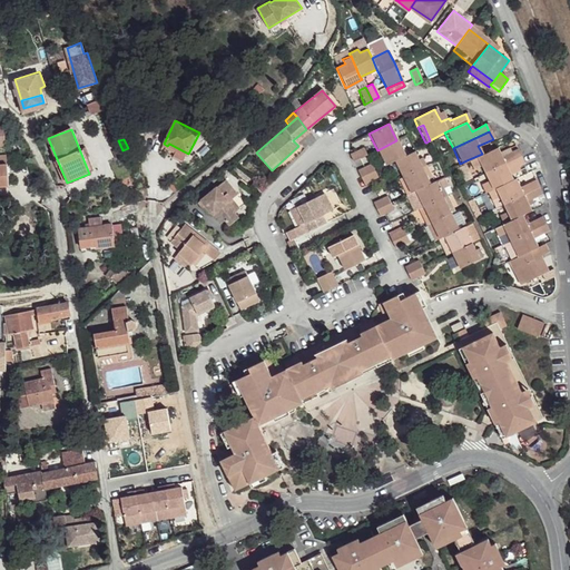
[(377,150),(384,166),(393,161),(404,156),(396,140),(377,150)]
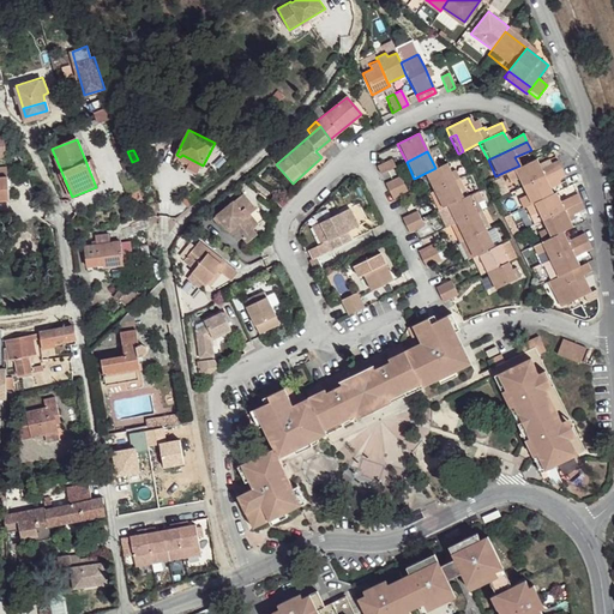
[(182,155),(180,157),(198,172),(203,166),(182,155)]
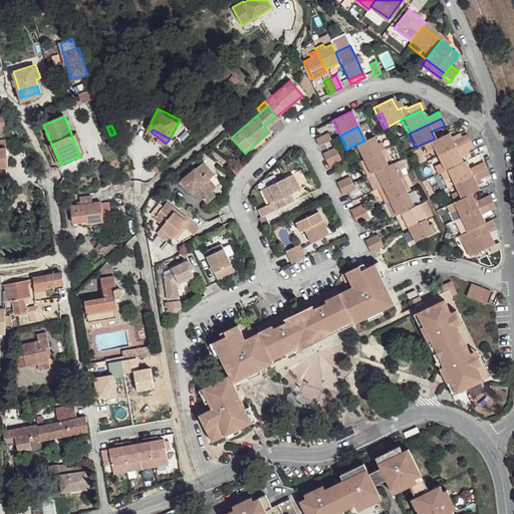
[(198,131),(184,147),(188,150),(205,136),(201,133),(198,131)]
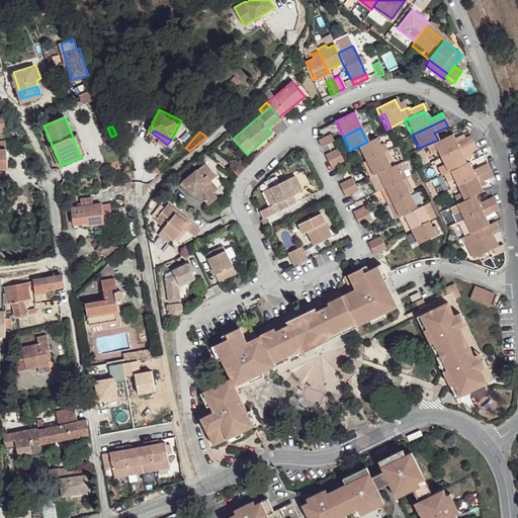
[(424,146),(428,155),(435,150),(438,158),(471,142),(468,137),(454,144),(450,134),(438,140),(424,146)]
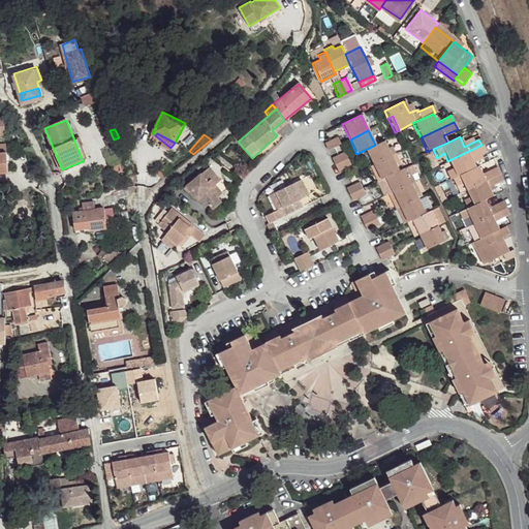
[(323,144),(327,150),(340,144),(337,137),(323,144)]
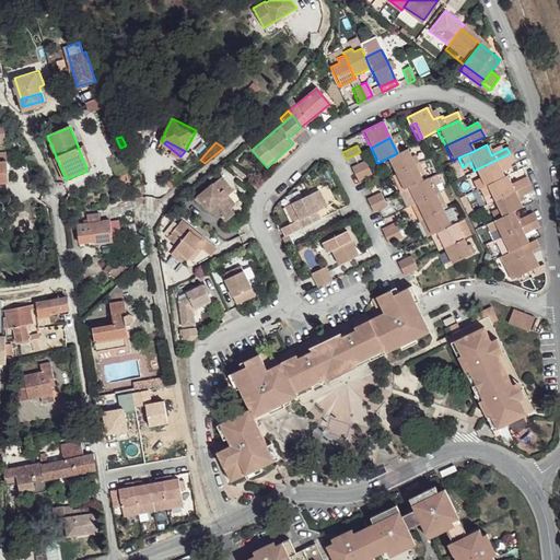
[(386,159),(394,174),(412,165),(409,156),(406,149),(397,153),(386,159)]
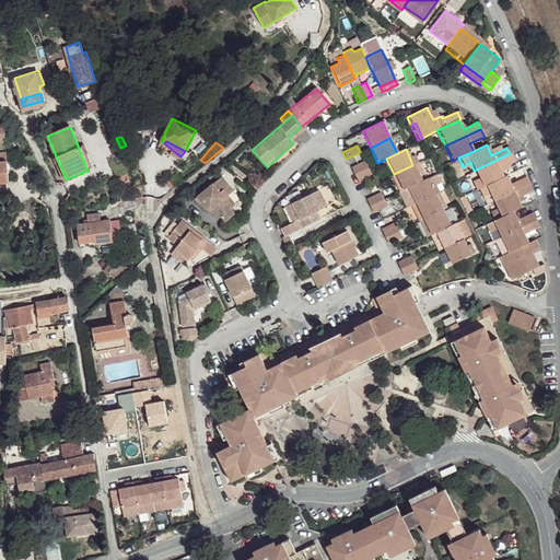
[(470,183),(475,190),(477,189),(502,177),(499,168),(513,161),(510,153),(474,171),(478,177),(470,183)]
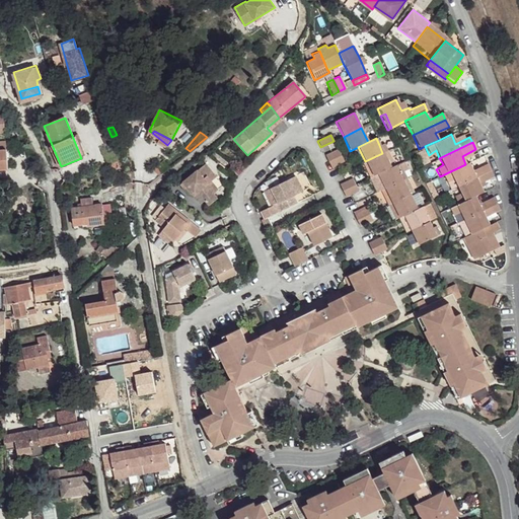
[(0,168),(9,168),(9,149),(0,149),(0,168)]
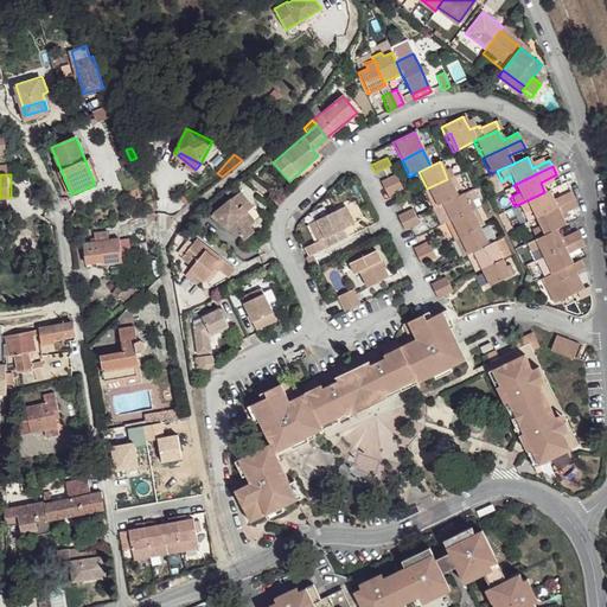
[(379,181),(383,189),(397,183),(395,174),(379,181)]
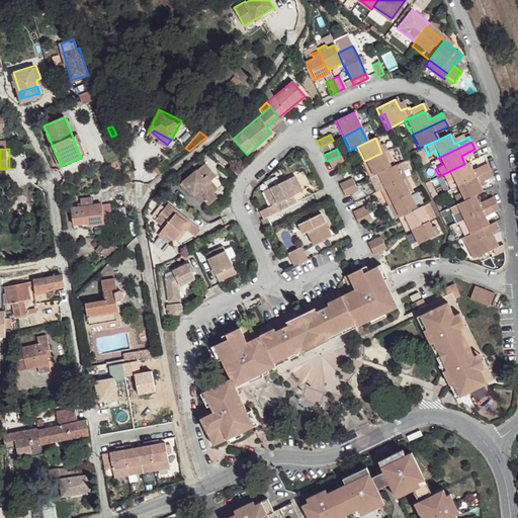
[(381,153),(364,161),(370,176),(375,173),(389,167),(385,161),(381,153)]
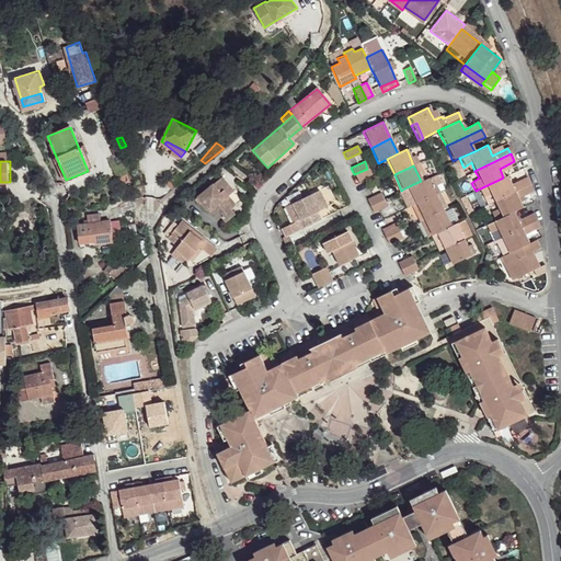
[(354,174),(357,182),(370,175),(367,169),(354,174)]
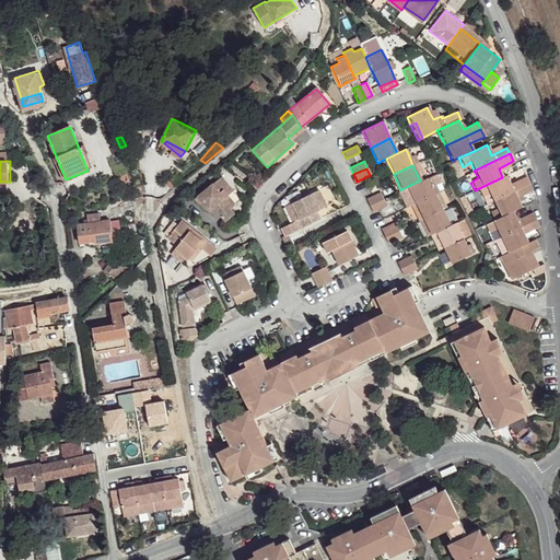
[(178,176),(166,182),(170,188),(182,183),(178,176)]
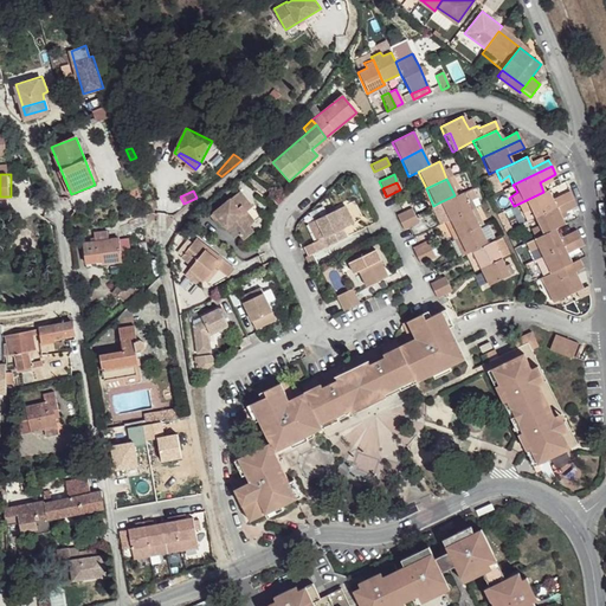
[(516,205),(520,213),(528,210),(532,218),(571,199),(567,192),(552,200),(546,191),(543,192),(516,205)]
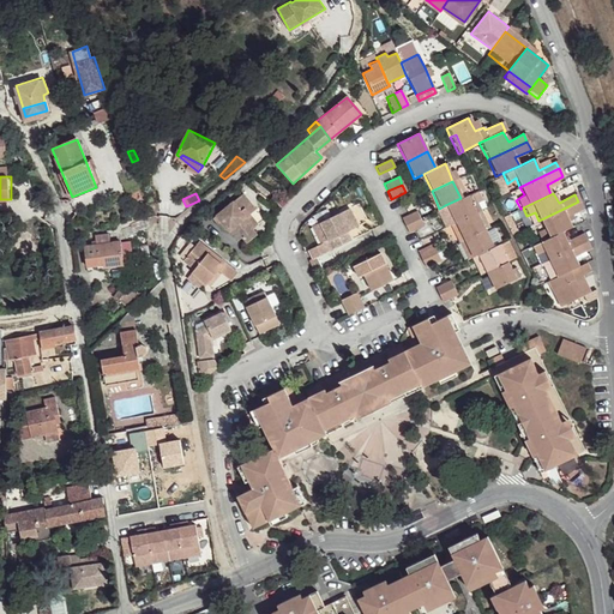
[(445,205),(453,223),(474,212),(470,204),(467,194),(461,198),(445,205)]
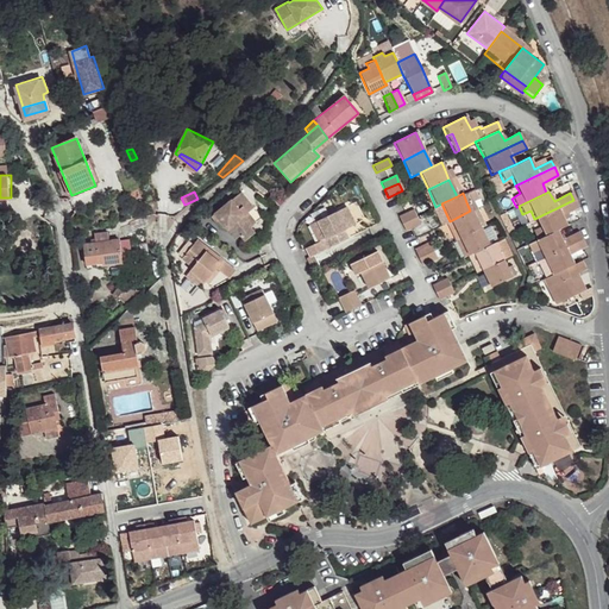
[(238,194),(211,218),(217,226),(220,224),(226,231),(236,242),(240,238),(244,243),(255,236),(249,230),(239,218),(244,213),(242,208),(246,202),(238,194)]
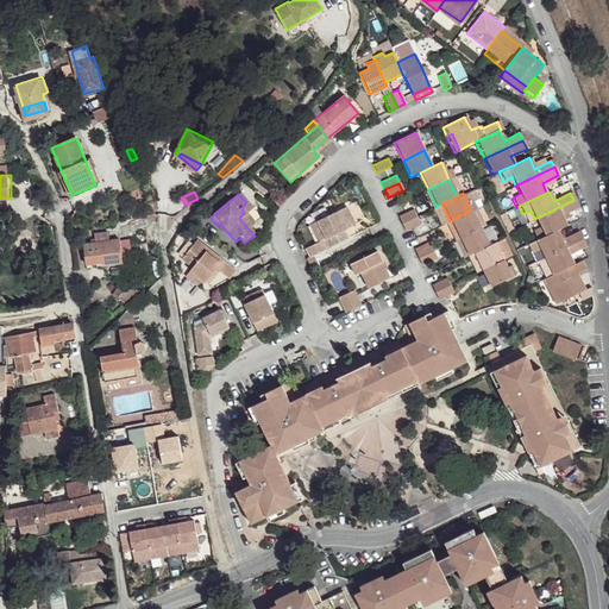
[(531,231),(534,239),(554,230),(565,224),(560,217),(577,208),(577,199),(573,200),(534,219),(539,226),(531,231)]
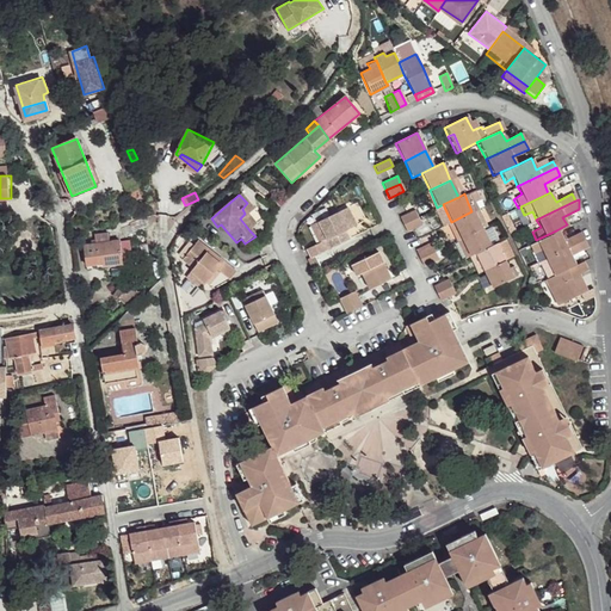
[(257,224),(247,215),(253,210),(247,203),(242,209),(245,214),(240,218),(250,230),(257,224)]
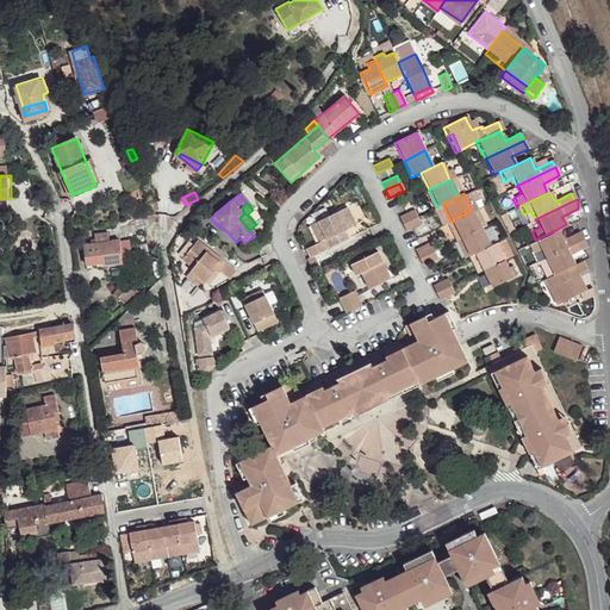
[(358,226),(348,231),(349,235),(367,225),(356,204),(348,207),(358,226)]
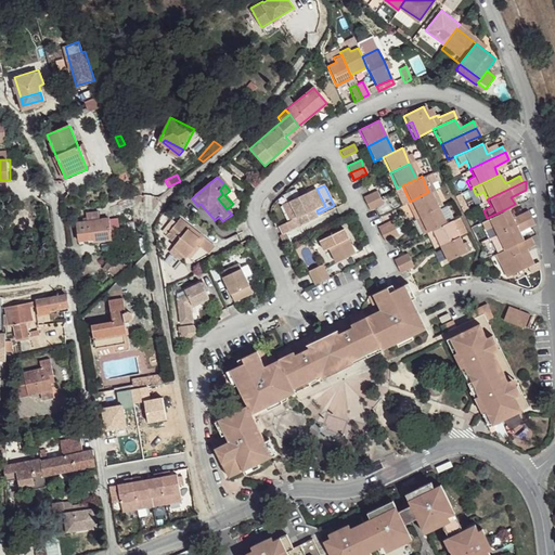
[(289,201),(300,224),(315,218),(312,209),(322,205),(314,189),(289,201)]
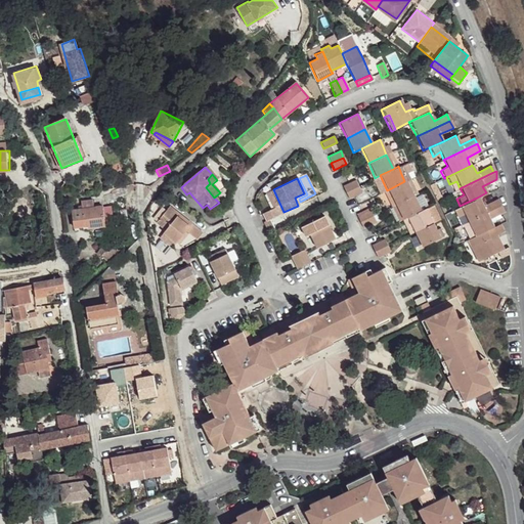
[(404,181),(409,189),(413,187),(409,179),(404,181)]
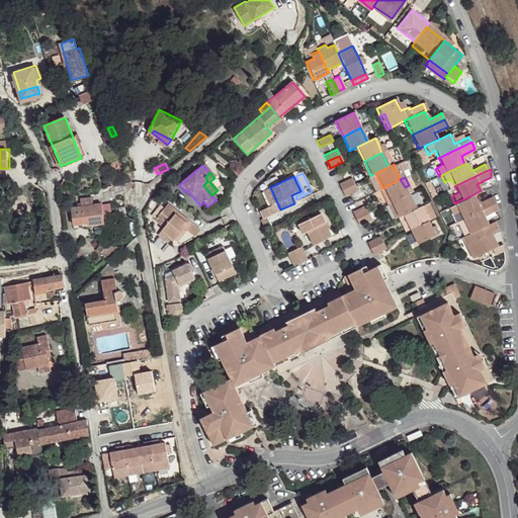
[(338,185),(341,190),(353,184),(350,178),(338,185)]
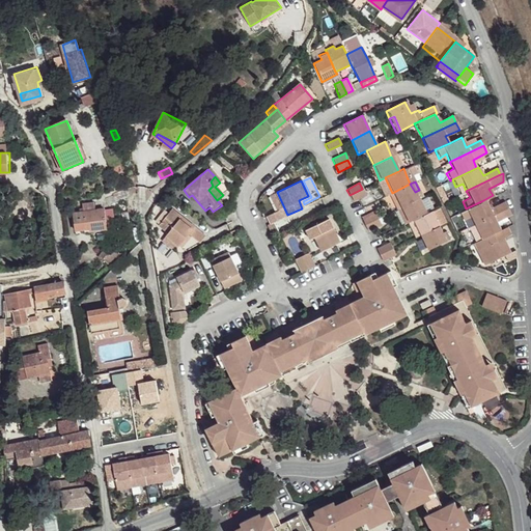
[(392,193),(399,207),(417,199),(415,192),(410,184),(392,193)]
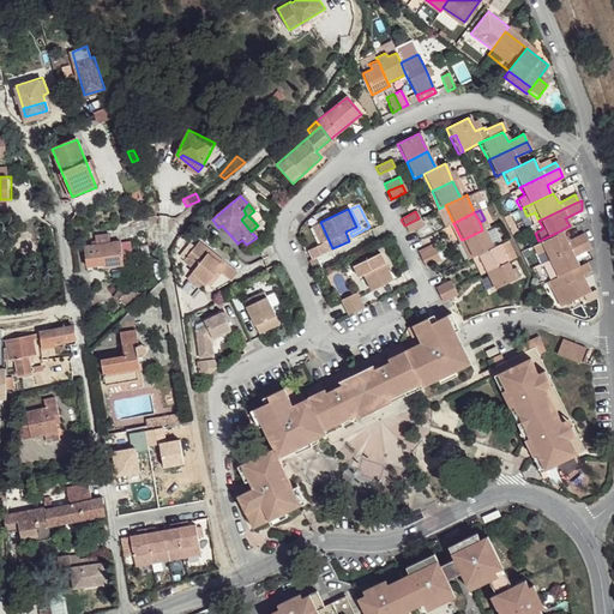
[(404,226),(408,234),(422,227),(419,218),(404,226)]
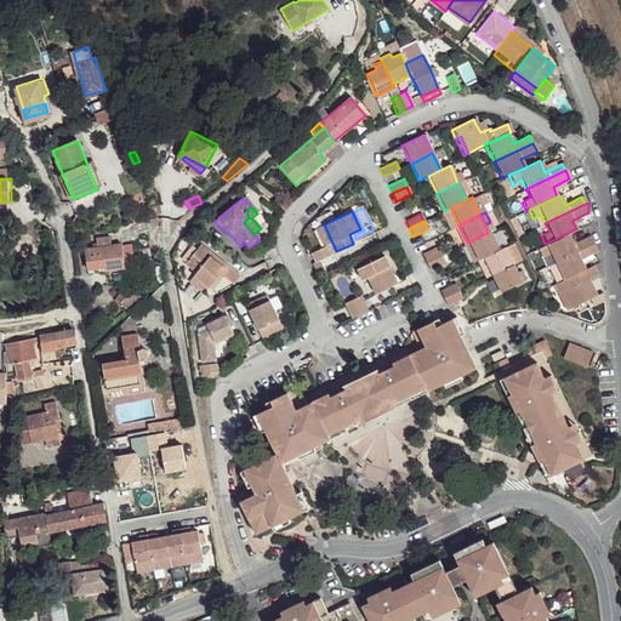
[(467,243),(474,261),(480,258),(497,249),(488,233),(467,243)]
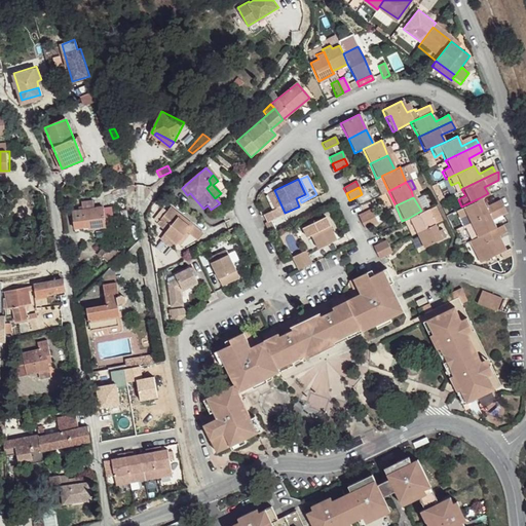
[(464,215),(467,222),(499,205),(497,200),(484,207),(479,198),(461,207),(454,211),(457,219),(464,215)]
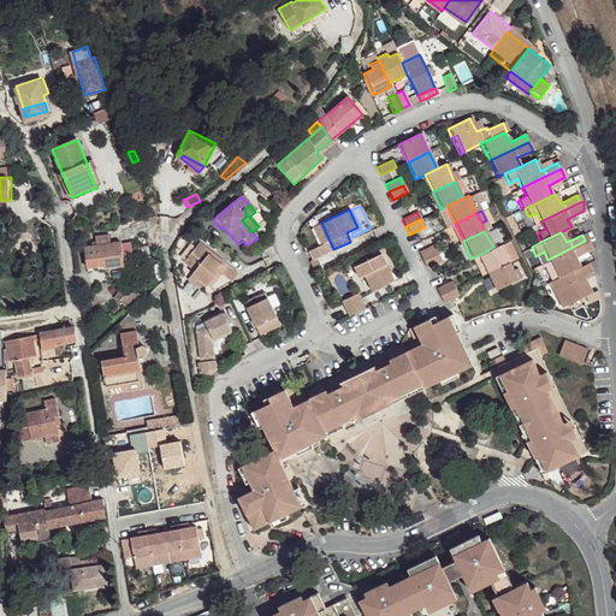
[(84,246),(87,266),(106,265),(106,267),(125,264),(122,241),(84,246)]
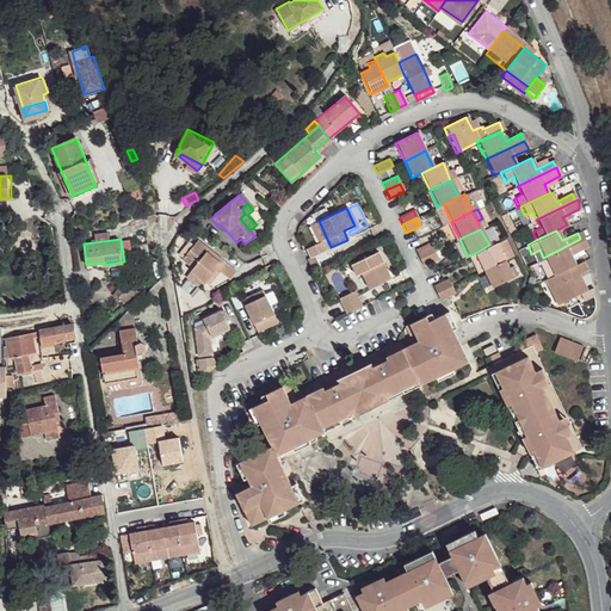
[(512,255),(504,239),(495,242),(503,260),(512,255)]
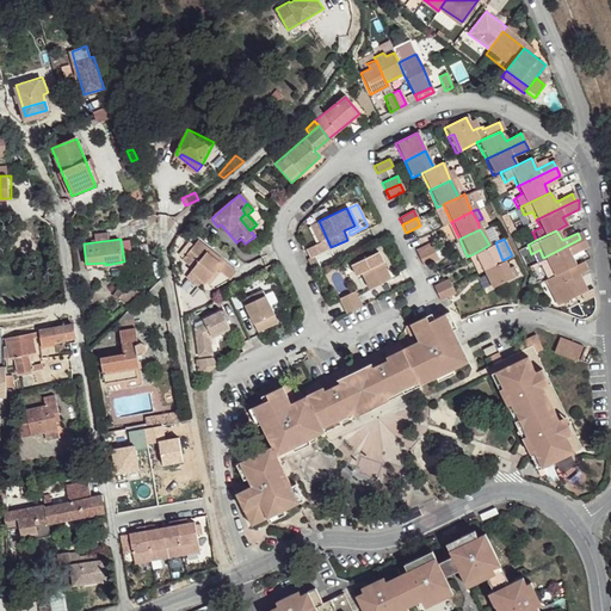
[(543,258),(553,275),(574,265),(569,257),(584,248),(580,239),(543,258)]
